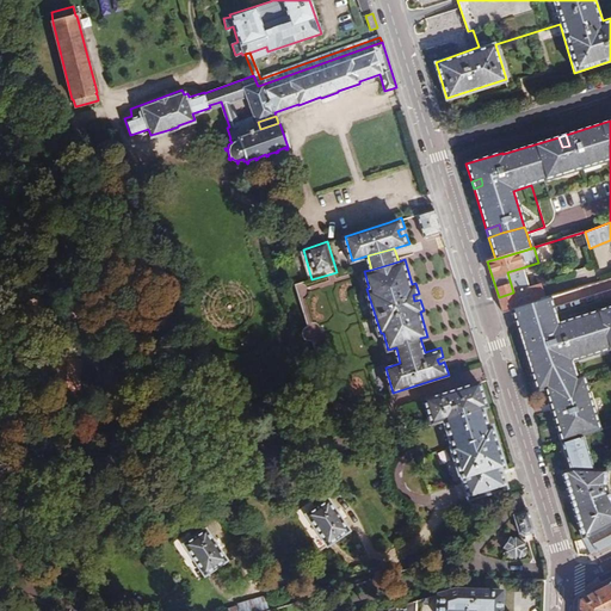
[(499,297),(503,310),(511,308),(545,297),(542,285),(537,284),(513,292),(499,297)]
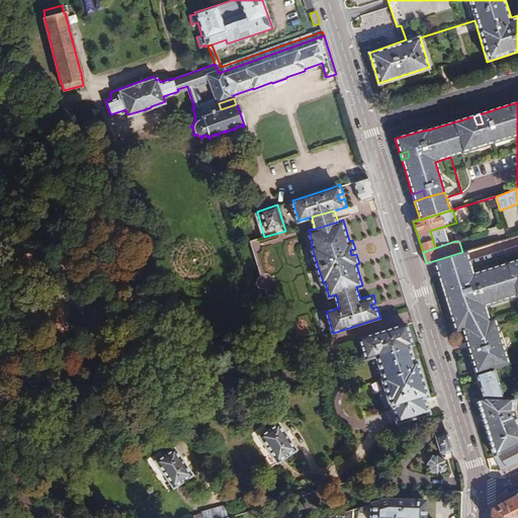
[(433,261),(438,275),(470,265),(466,251),(462,252),(433,261)]
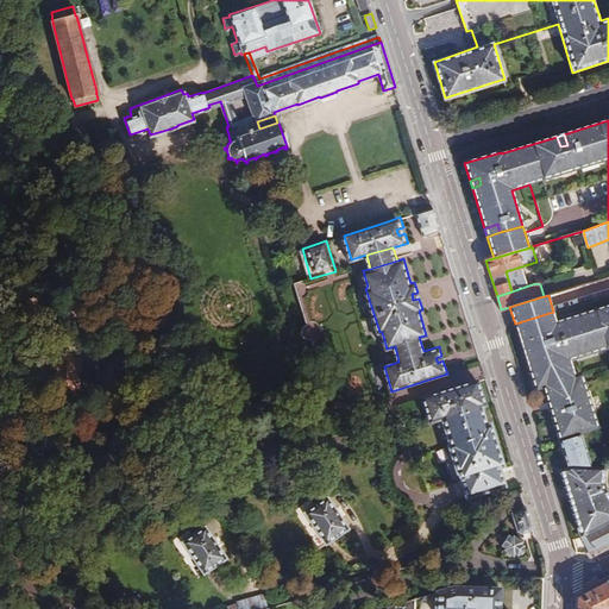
[(515,324),(521,344),(552,334),(562,362),(608,346),(608,303),(598,307),(601,313),(594,315),(592,309),(556,321),(553,312),(515,324)]
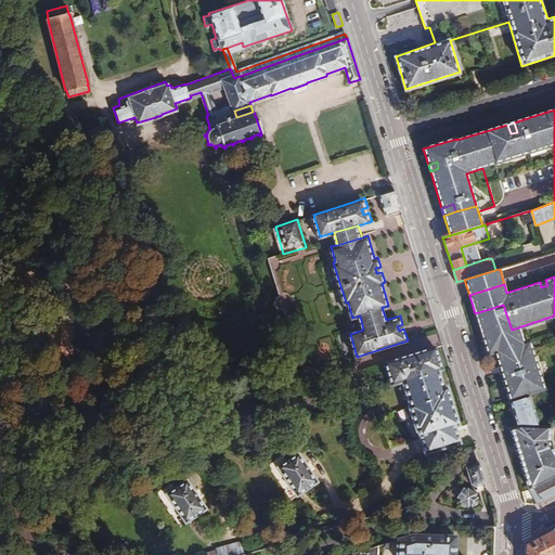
[(475,313),(483,338),(512,330),(503,305),(475,313)]
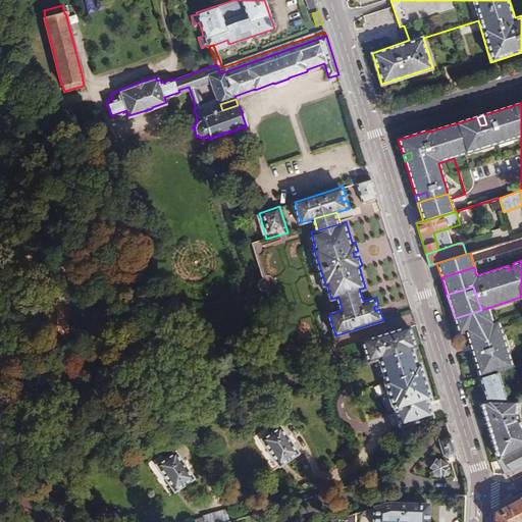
[(470,348),(479,377),(499,371),(513,366),(506,343),(499,320),(494,321),(490,309),(521,298),(521,297),(481,310),(455,318),(459,332),(465,330),(468,342),(478,338),(480,345),(470,348)]
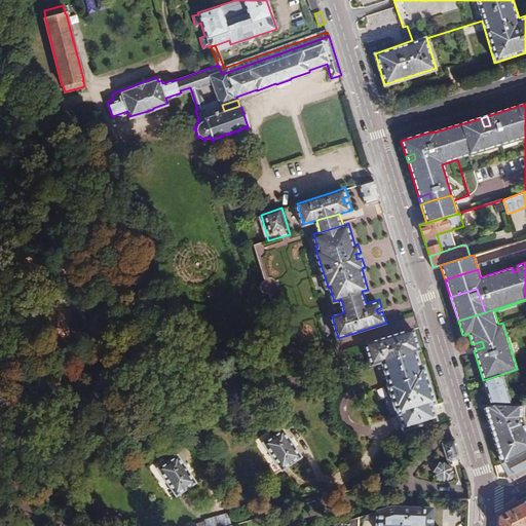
[(416,350),(419,349),(412,327),(366,343),(372,365),(416,350)]
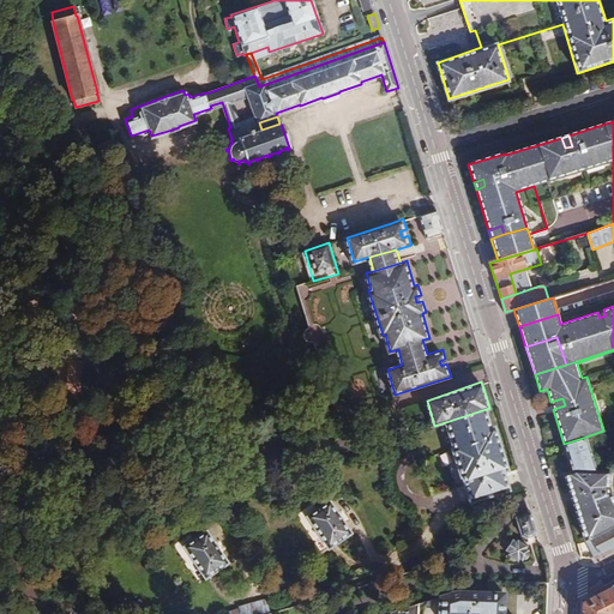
[(563,398),(551,402),(553,409),(565,405),(563,398)]
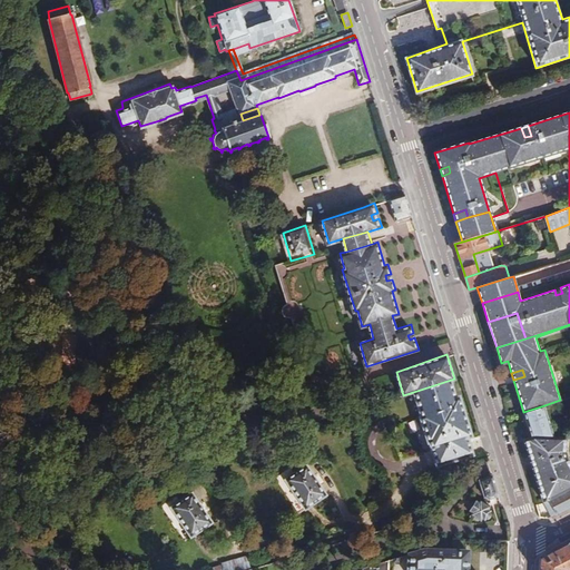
[(403,395),(392,399),(397,420),(396,421),(408,455),(430,449),(468,436),(472,435),(460,395),(455,395),(451,380),(403,395)]
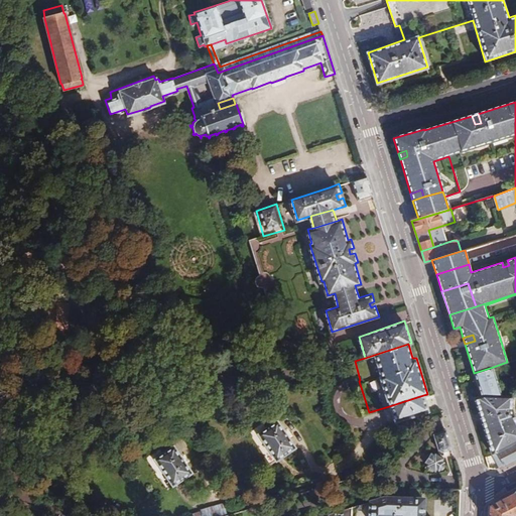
[(493,367),(474,373),(480,392),(499,386),(493,367)]
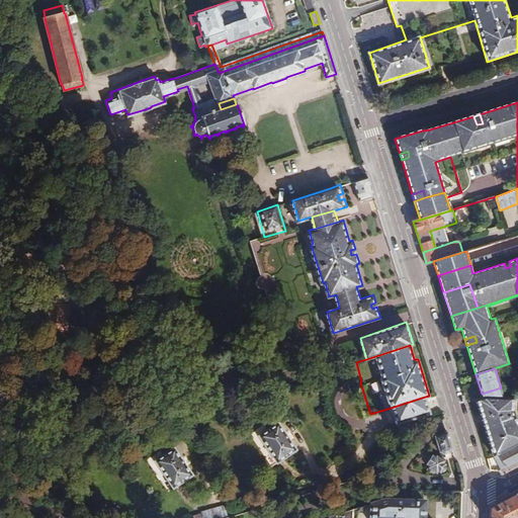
[(425,397),(391,408),(394,416),(396,422),(430,412),(427,405),(425,397)]
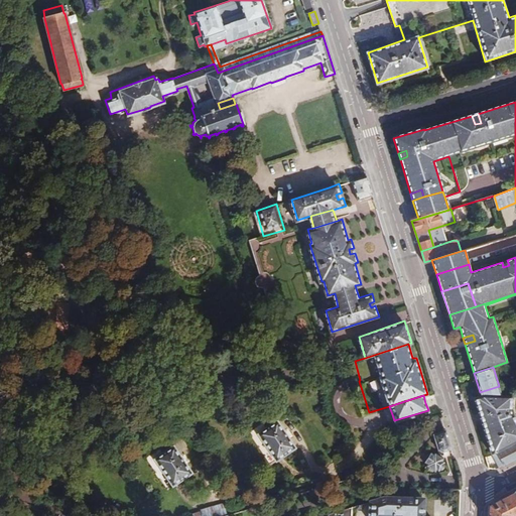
[(492,453),(501,468),(515,459),(515,417),(513,414),(511,405),(511,396),(481,395),(474,397),(479,412),(482,411),(483,415),(489,413),(491,420),(486,422),(488,431),(485,432),(492,453)]
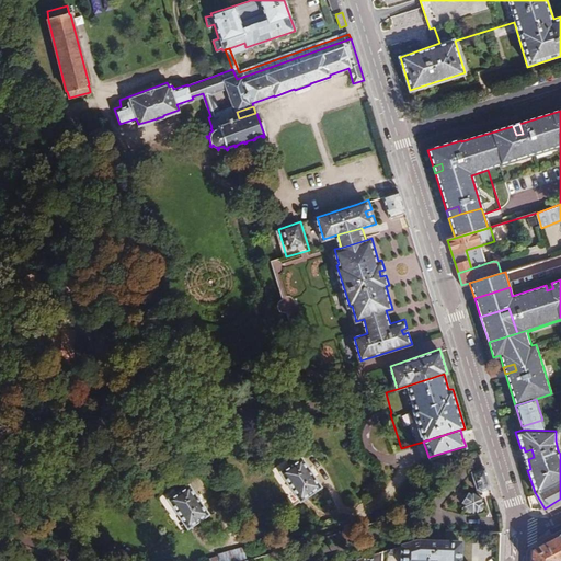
[(524,447),(521,448),(527,470),(530,469),(528,459),(534,457),(531,449),(525,451),(524,447)]
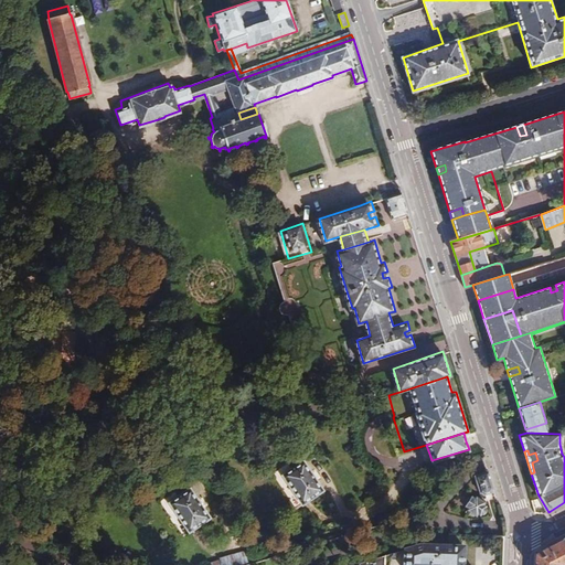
[(308,469),(286,483),(305,513),(327,500),(308,469)]
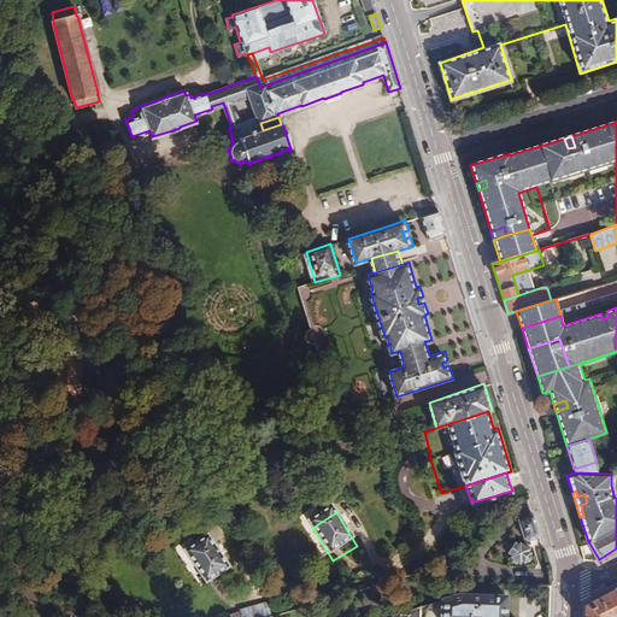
[(536,538),(539,533),(533,515),(518,518),(523,536),(528,540),(536,538)]
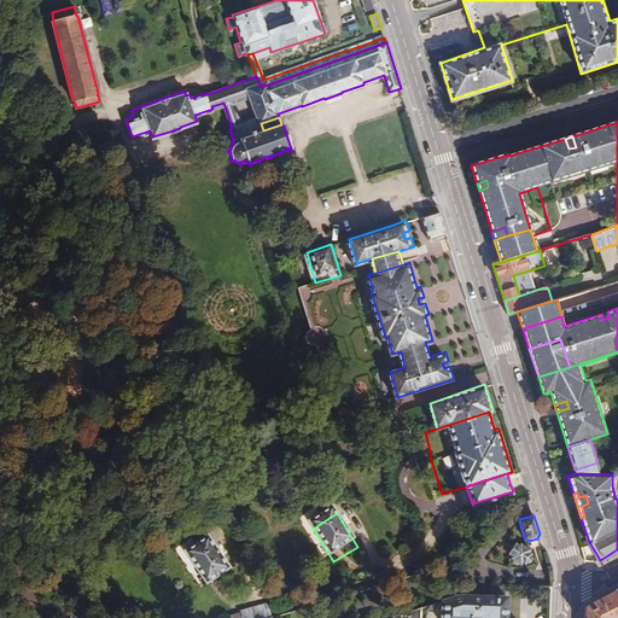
[(210,534),(186,547),(205,581),(229,567),(210,534)]
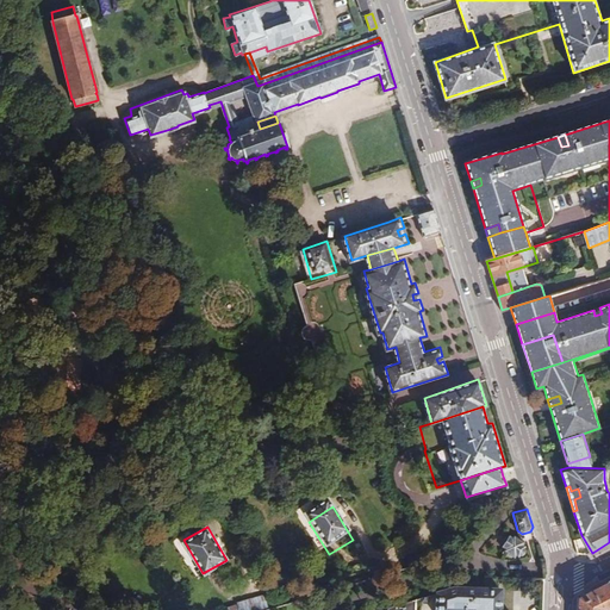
[(505,548),(504,551),(514,558),(516,555),(518,556),(520,555),(521,556),(523,555),(524,554),(526,552),(526,551),(524,548),(524,547),(522,546),(524,543),(514,536),(512,539),(510,537),(503,547),(505,548)]
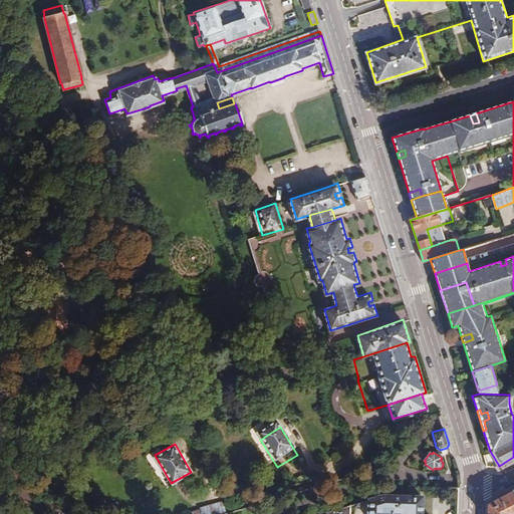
[(513,513),(513,495),(512,492),(487,504),(487,513),(513,513)]
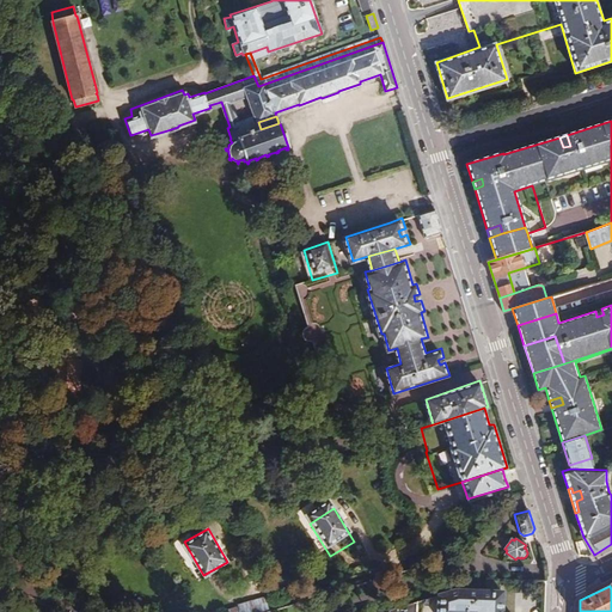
[(502,611),(503,594),(458,592),(457,591),(384,611),(502,611)]
